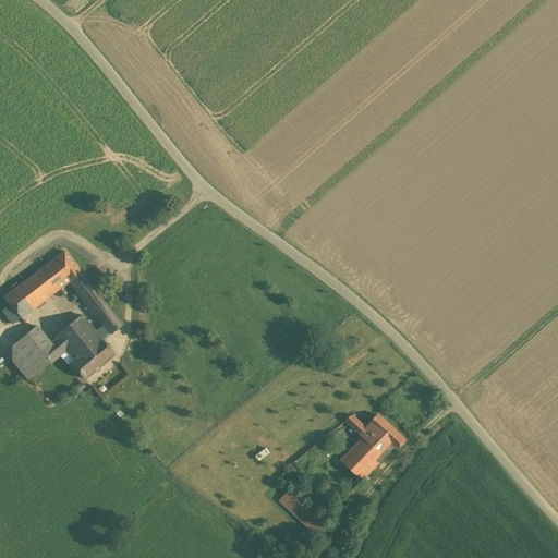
[(21,318),(69,282),(81,274),(82,274),(64,251),(4,298),(21,318)]
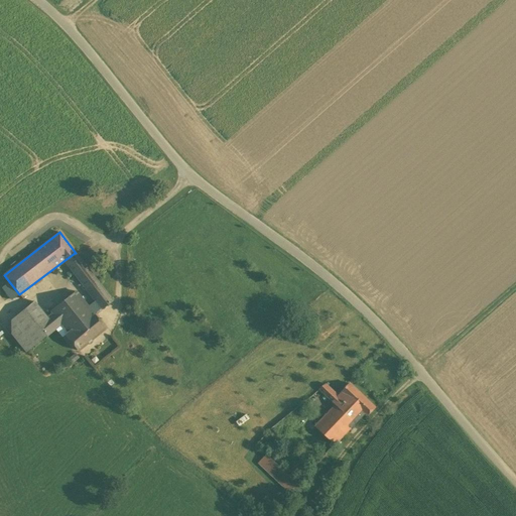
[(69,267),(80,258),(76,253),(75,253),(63,261),(69,267)]
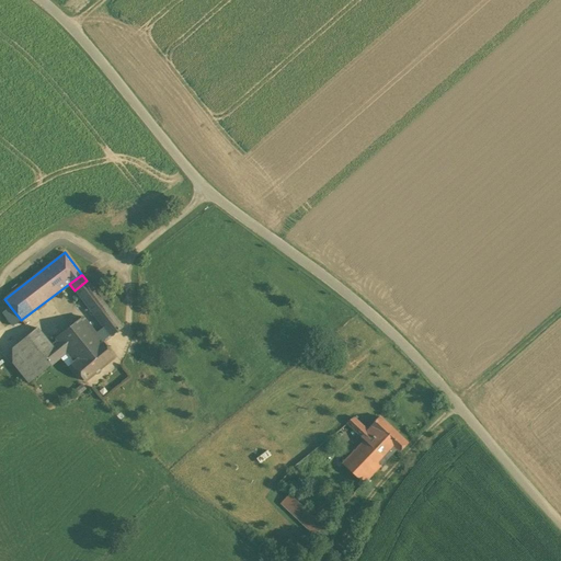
[(107,332),(111,338),(123,328),(87,281),(75,290),(92,313),(90,316),(101,329),(103,333),(106,331),(107,332)]
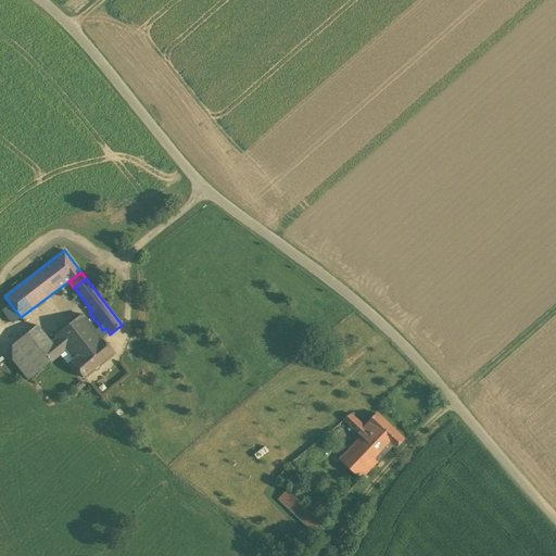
[(95,330),(81,315),(55,335),(57,338),(66,349),(74,358),(71,362),(83,377),(113,353),(102,340),(95,330)]
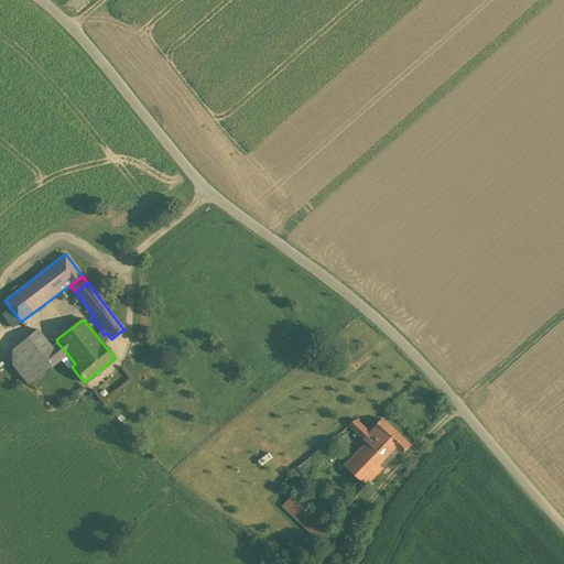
[(42,357),(52,347),(38,329),(12,350),(12,366),(29,386),(51,368),(42,357)]
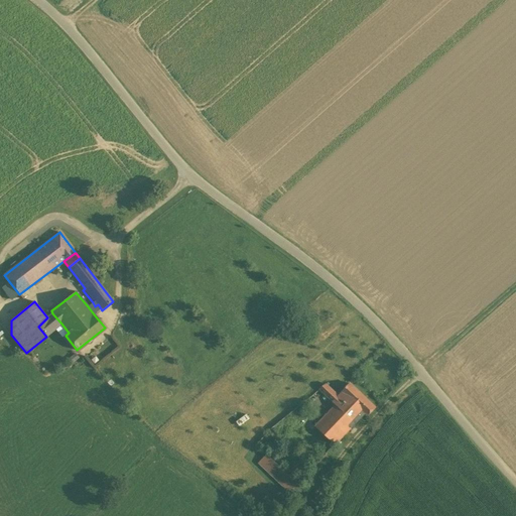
[(88,306),(95,315),(97,313),(94,309),(99,305),(98,304),(95,306),(93,302),(88,306)]
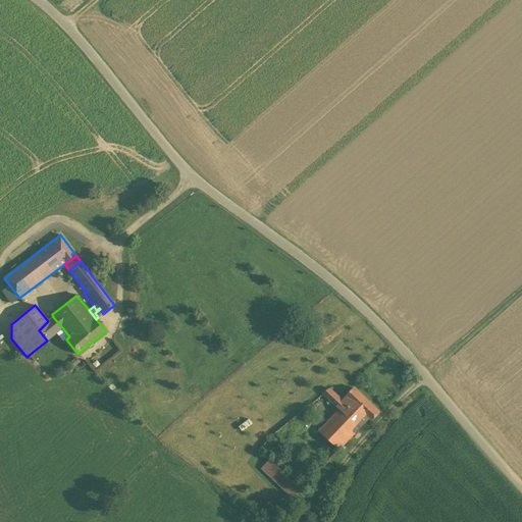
[(62,327),(53,317),(48,321),(39,330),(47,341),(62,327)]
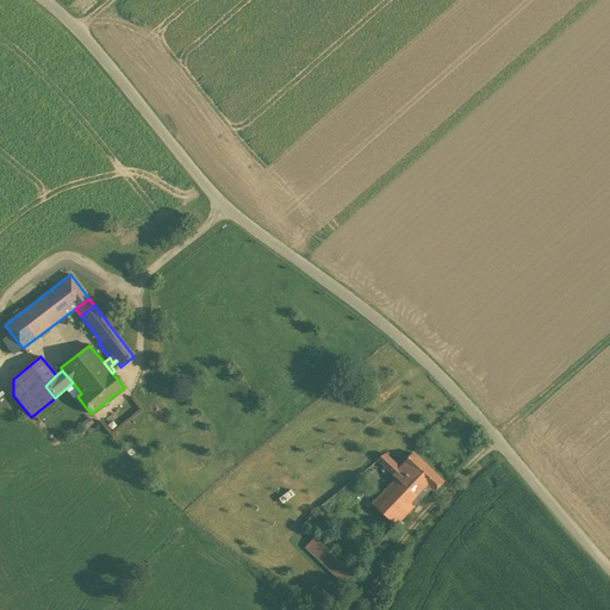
[(76,423),(82,429),(92,421),(87,414),(76,423)]
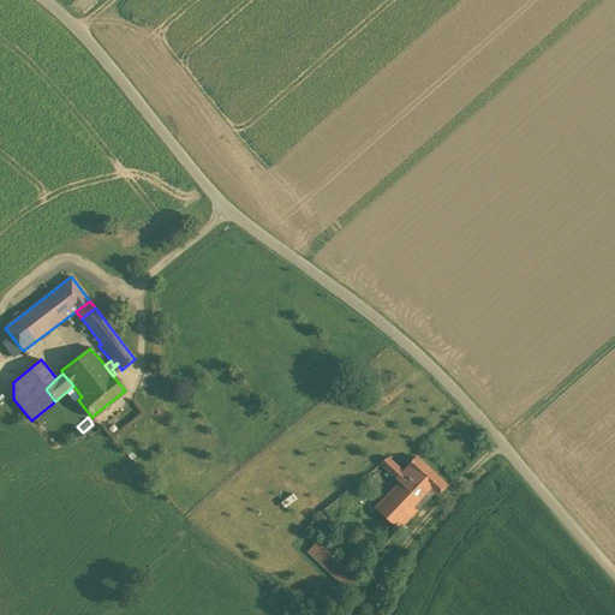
[(381,464),(401,483),(424,506),(436,493),(440,496),(448,485),(418,458),(404,472),(389,458),(381,464)]
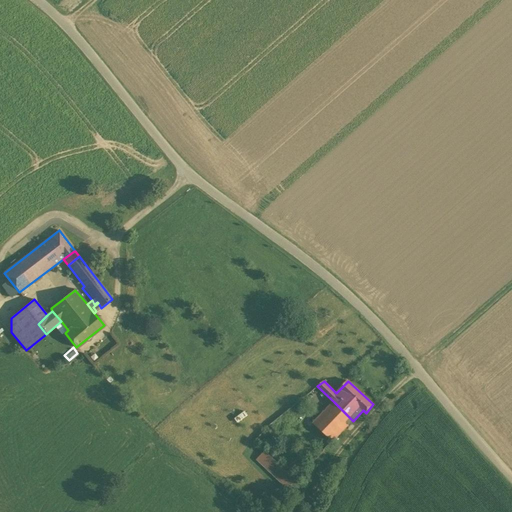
[(353,421),(334,402),(313,423),(333,442),(353,421)]
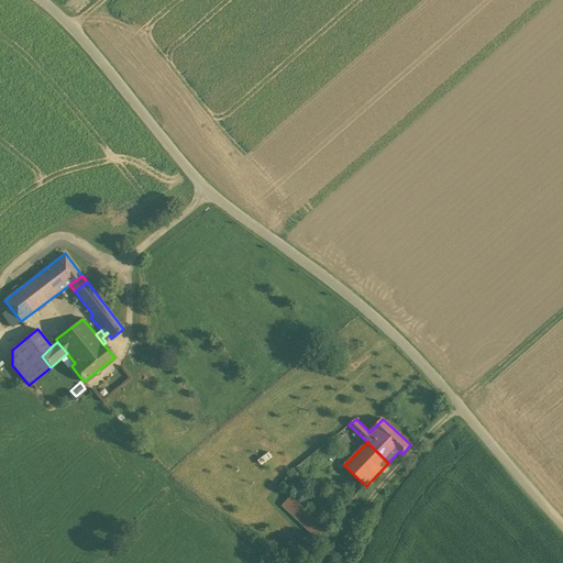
[(284,503),(318,534),(327,525),(294,493),(284,503)]
